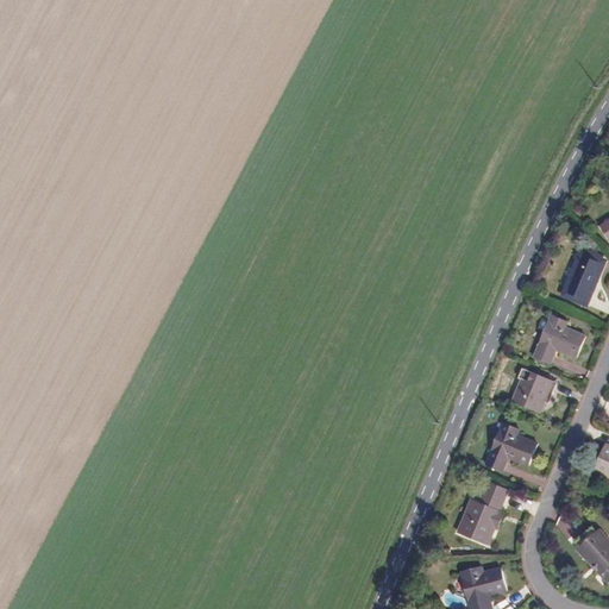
[(604,259),(582,250),(565,292),(586,301),(604,259)]
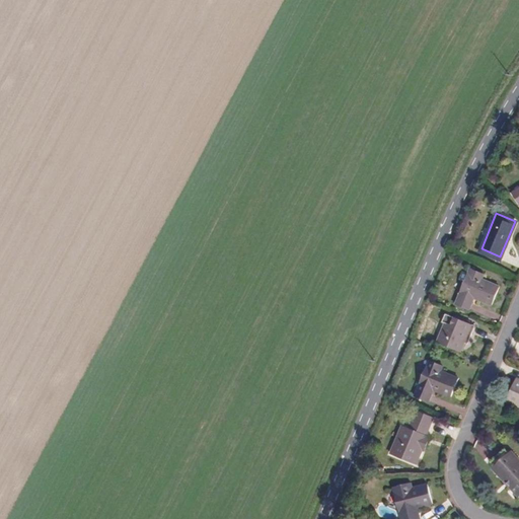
[(484,272),(469,266),(454,299),(468,306),(472,296),(490,303),(499,283),(482,276),(484,272)]
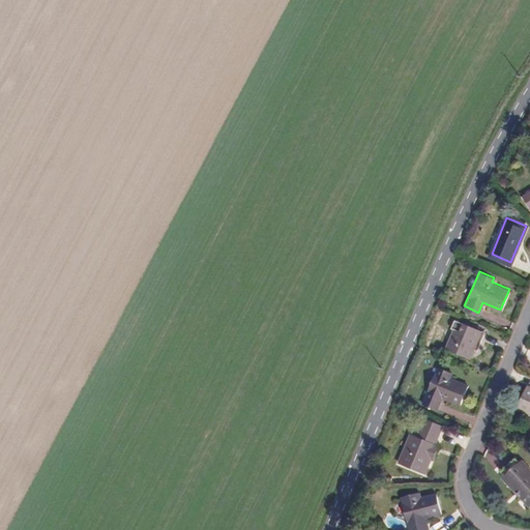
[(464,331),(453,327),(444,347),(469,357),(473,348),(476,349),(484,331),(468,324),(464,331)]
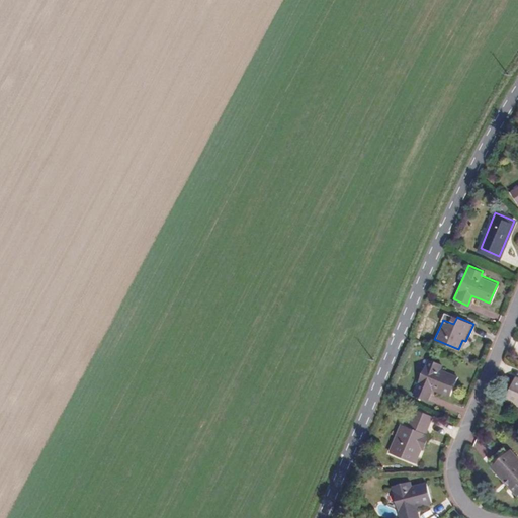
[(442,363),(428,358),(413,394),(427,400),(432,387),(450,395),(458,375),(440,368),(442,363)]
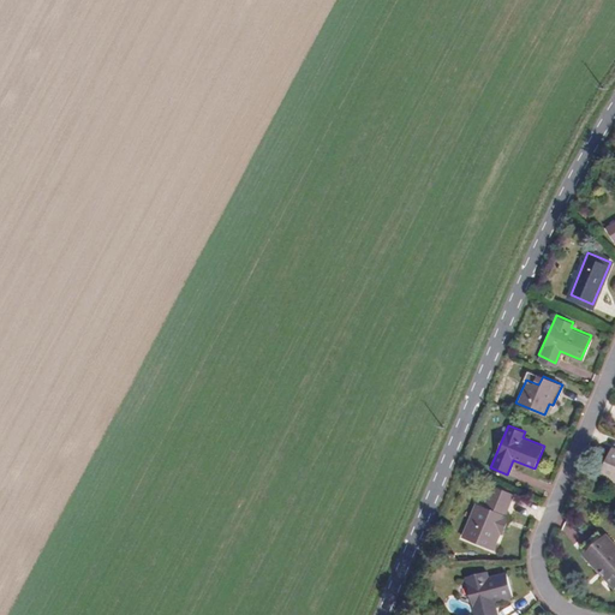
[(614,453),(609,451),(599,473),(614,481),(614,453)]
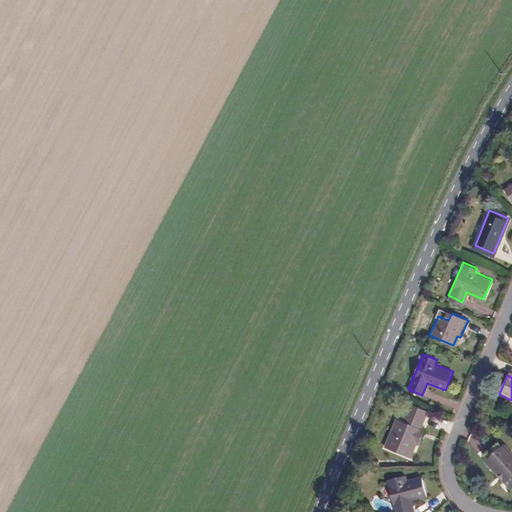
[(403,421),(396,418),(384,445),(409,456),(415,442),(417,442),(422,430),(419,429),(427,411),(409,403),(407,409),(408,410),(403,421)]
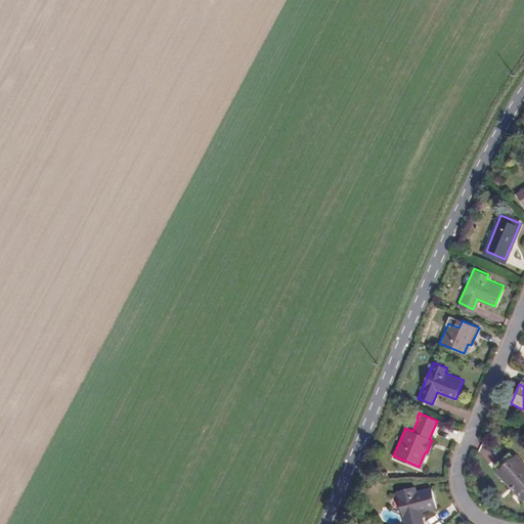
[(515,488),(512,490),(522,501),(523,499),(523,463),(516,454),(514,456),(510,452),(494,466),(498,470),(515,488)]
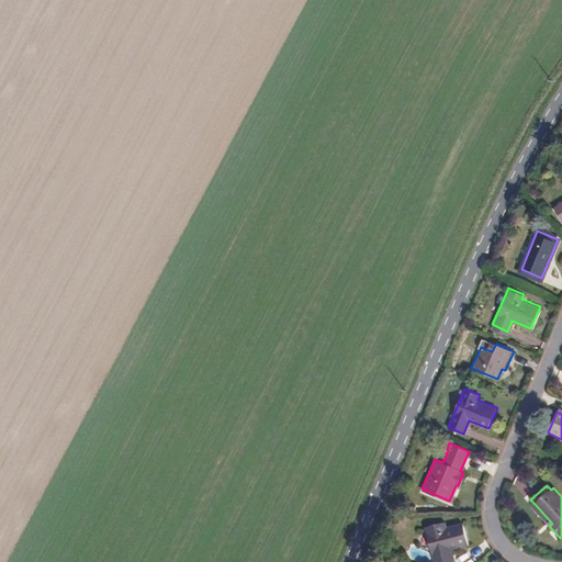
[(531,506),(549,526),(552,524),(535,504),(531,506)]
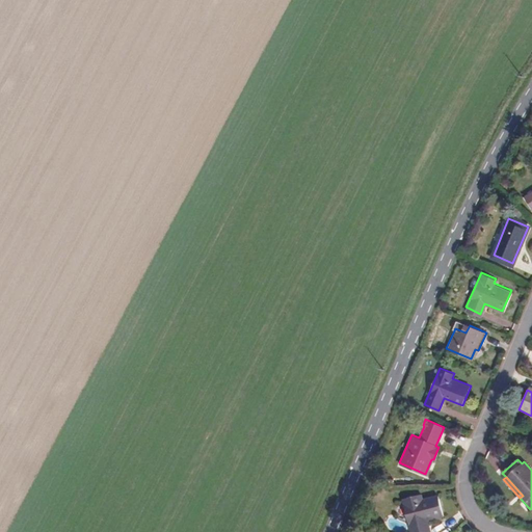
[(415,495),(401,499),(410,531),(426,531),(423,520),(442,514),(435,494),(417,499),(415,495)]
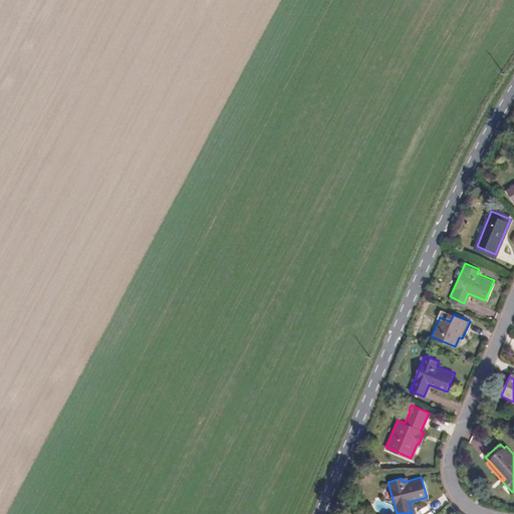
All buildings are outlined.
